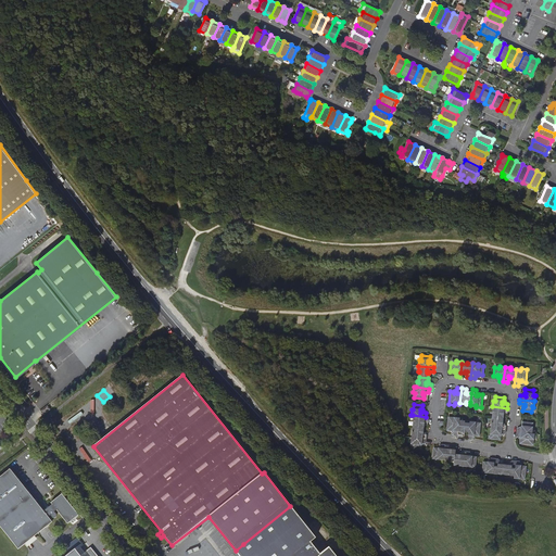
[(47,405),(40,411),(43,415),(50,409),(47,405)]
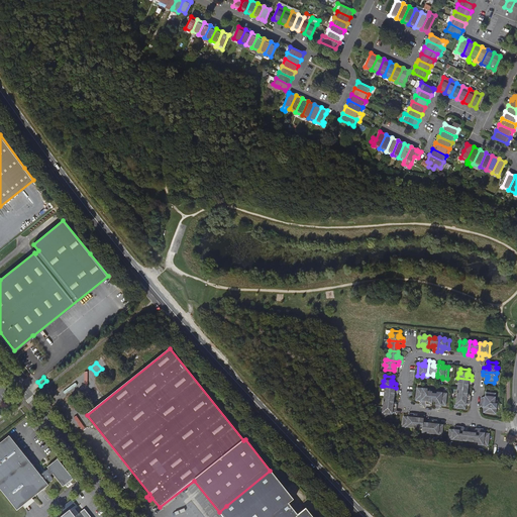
[(472,380),(457,378),(457,383),(458,384),(458,388),(467,389),(467,386),(467,385),(466,385),(466,383),(471,384),(472,380)]
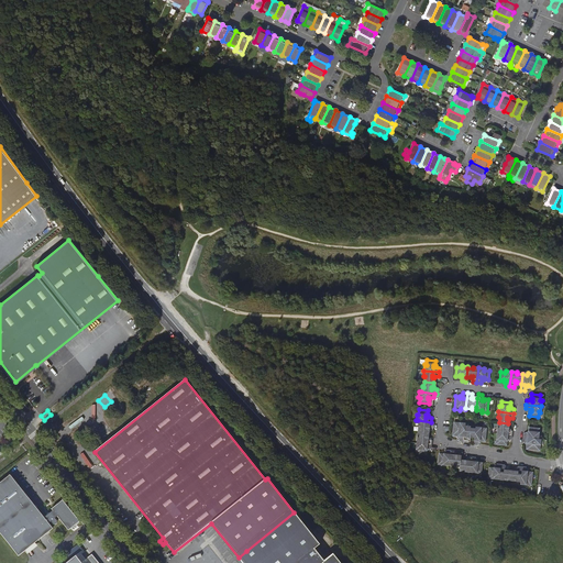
[(431,422),(418,420),(418,427),(419,427),(419,432),(428,433),(428,429),(428,428),(427,428),(427,426),(432,427),(433,422),(431,422)]
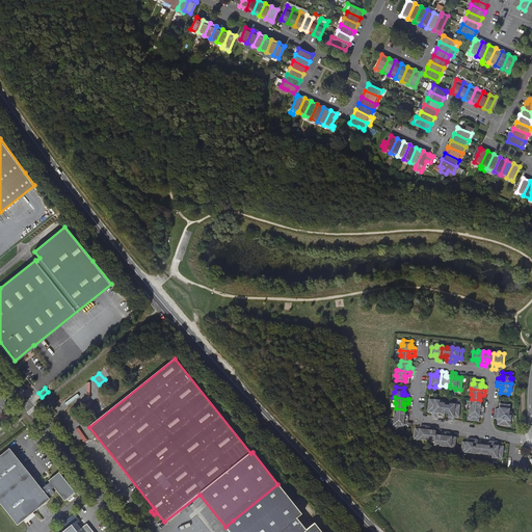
[(433,401),(433,400),(428,399),(426,411),(430,411),(431,413),(431,410),(433,410),(432,417),(436,417),(439,402),(433,401)]
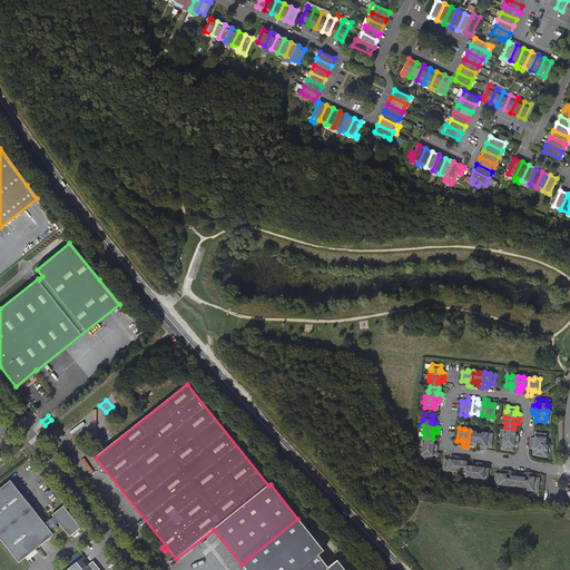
[(503,433),(502,439),(518,441),(518,436),(512,436),(512,434),(513,434),(514,433),(514,429),(505,428),(504,433),(503,433)]
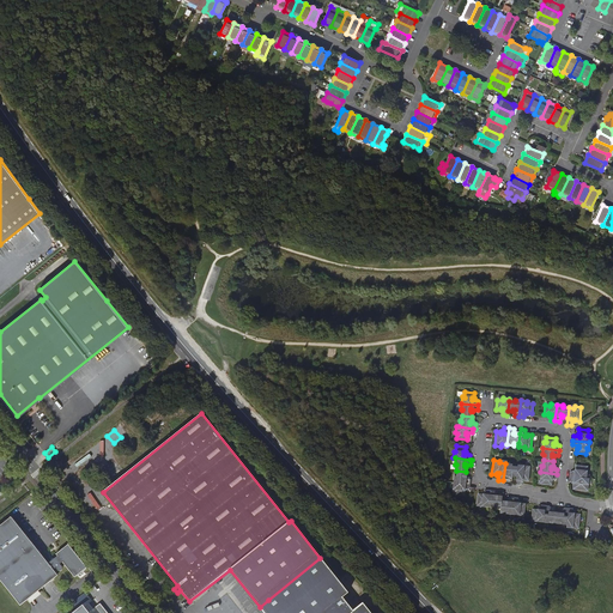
[(117,463),(110,468),(116,475),(122,469),(117,463)]
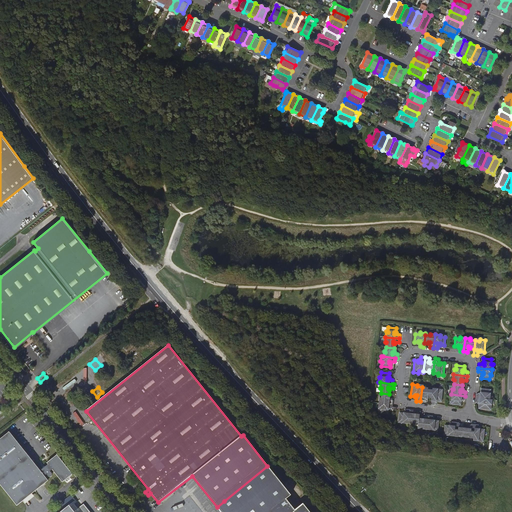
[(427,388),(422,387),(420,401),(424,401),(424,396),(426,396),(426,398),(427,398),(430,398),(431,390),(427,390),(427,388)]
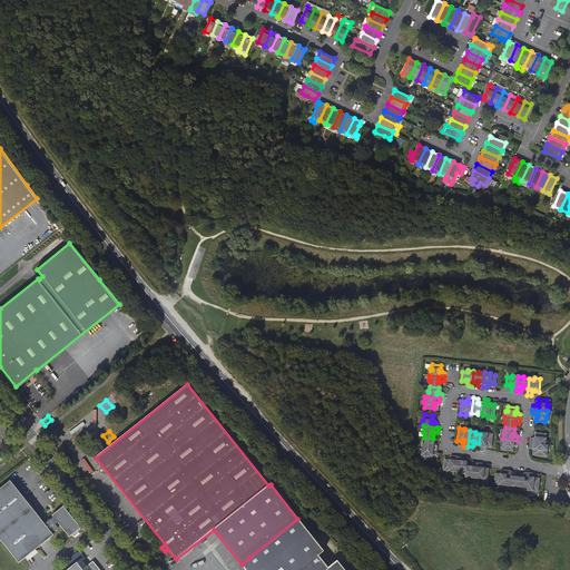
[(492,434),(485,433),(485,435),(480,434),(479,443),(479,450),(482,451),(483,445),(485,445),(485,446),(490,448),(492,434)]
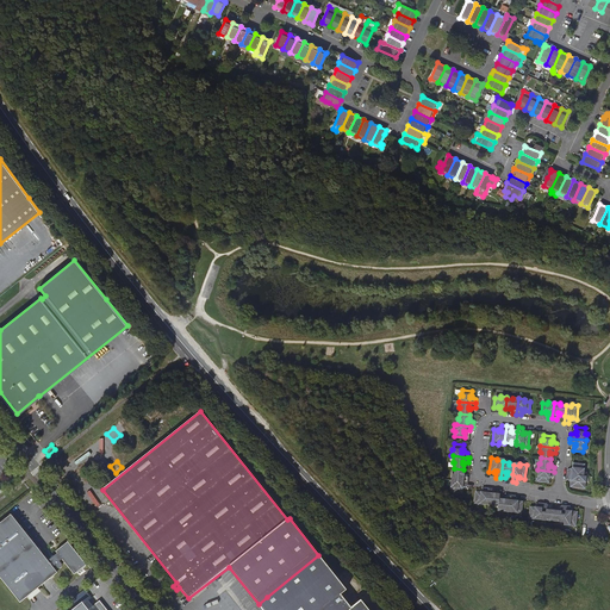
[(572,467),(572,468),(573,468),(573,471),(566,470),(566,474),(583,477),(583,470),(582,470),(582,464),(572,464),(572,467)]
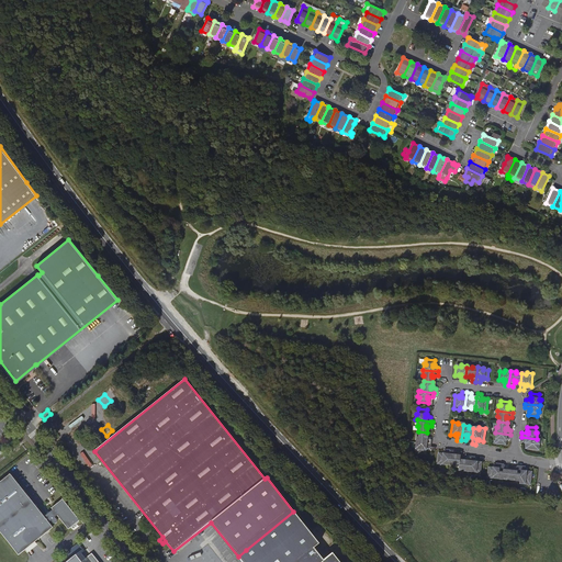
[(416,436),(415,441),(430,444),(430,439),(425,439),(425,437),(426,437),(427,436),(427,433),(418,431),(417,436),(416,436)]
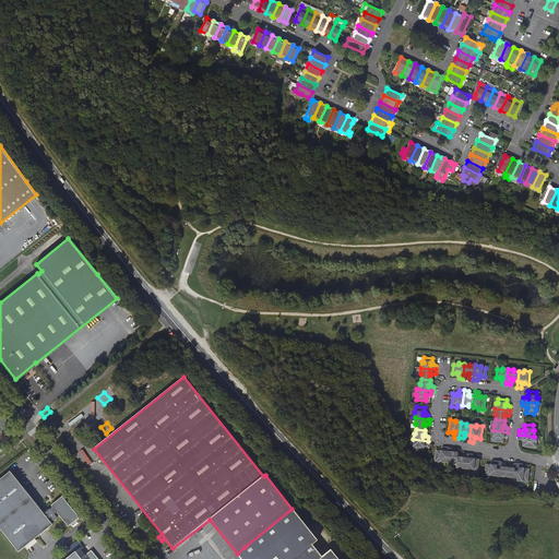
[(502,438),(501,438),(501,436),(507,436),(508,432),(492,430),(491,436),(494,437),(494,441),(502,442),(502,438)]
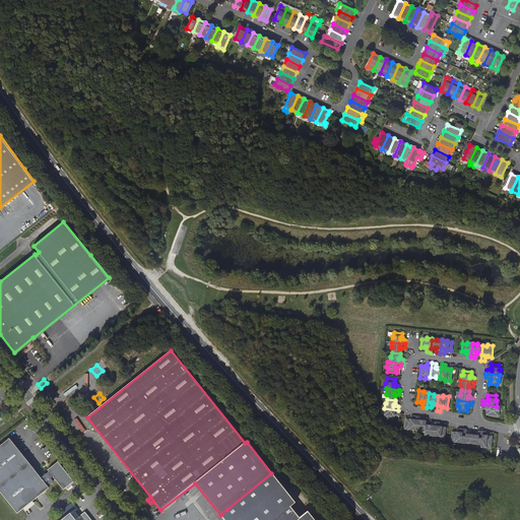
[(498,416),(498,411),(497,411),(497,406),(482,404),(481,408),(488,408),(486,411),(485,411),(484,415),(498,416)]
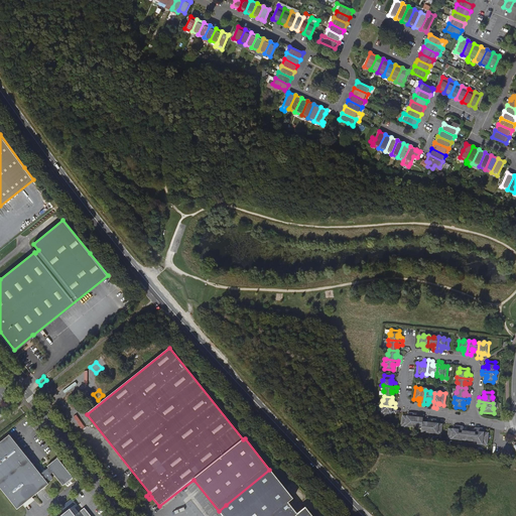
[(390,413),(390,412),(389,412),(389,410),(394,410),(395,407),(381,405),(380,410),(382,411),(381,415),(390,416),(390,413)]
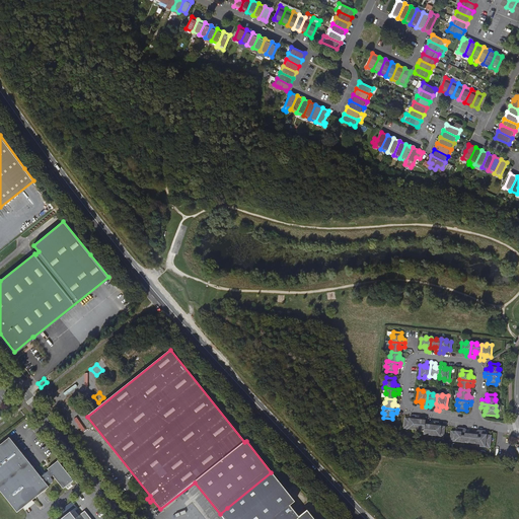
[(408,429),(413,429),(415,416),(411,415),(411,420),(409,420),(409,419),(408,419),(404,418),(403,426),(409,427),(408,429)]
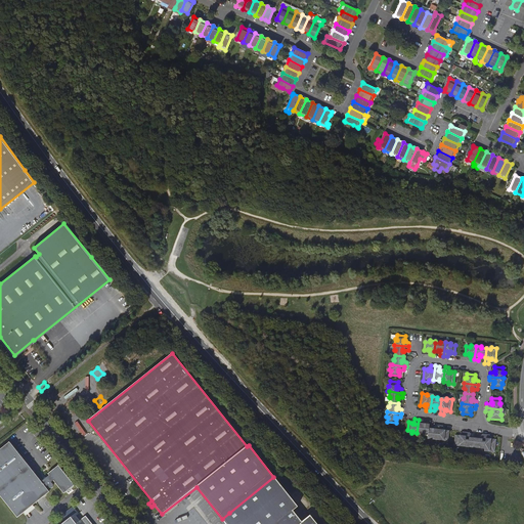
[(419,420),(417,433),(422,434),(423,432),(427,433),(428,428),(428,425),(425,424),(424,424),(424,425),(422,425),(423,420),(419,420)]
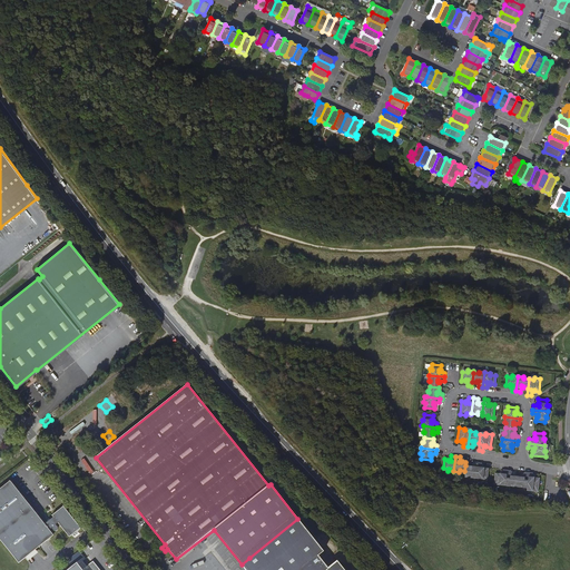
[(470,478),(475,478),(477,463),(473,462),(472,468),(470,468),(470,467),(469,467),(465,465),(464,471),(464,472),(464,475),(470,475),(470,478)]
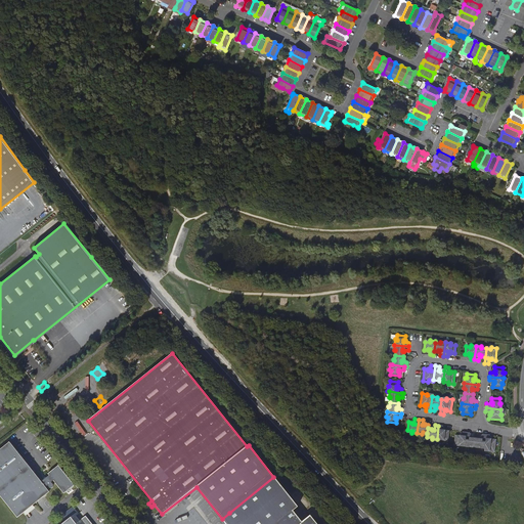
[(84,426),(78,431),(83,437),(89,432),(84,426)]
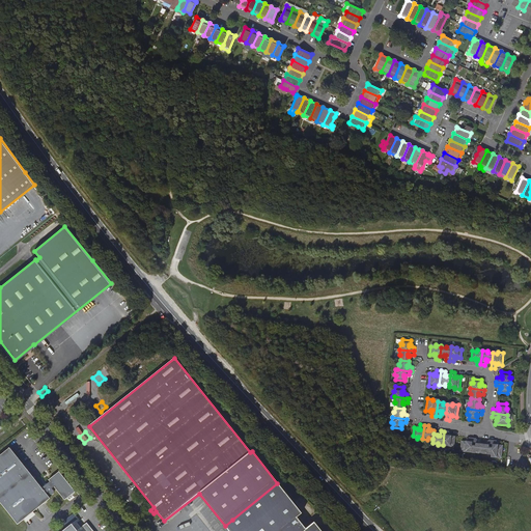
[(450,436),(450,438),(447,437),(448,431),(444,431),(443,445),(448,446),(448,444),(453,445),(454,437),(450,436)]
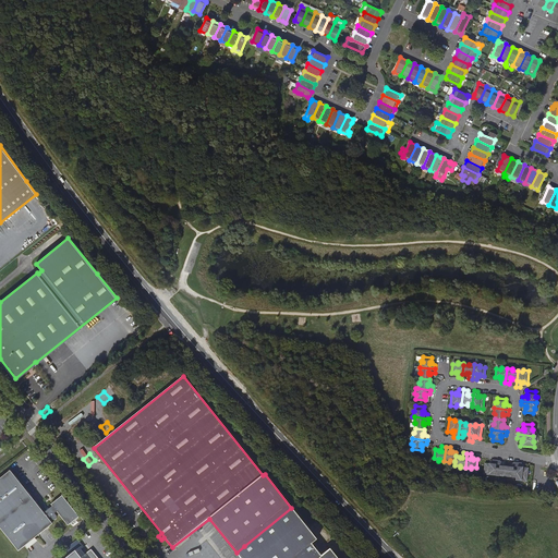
[(488,465),(488,464),(488,463),(484,463),(483,472),(488,473),(487,474),(494,475),(495,460),(492,460),(490,465),(488,465)]
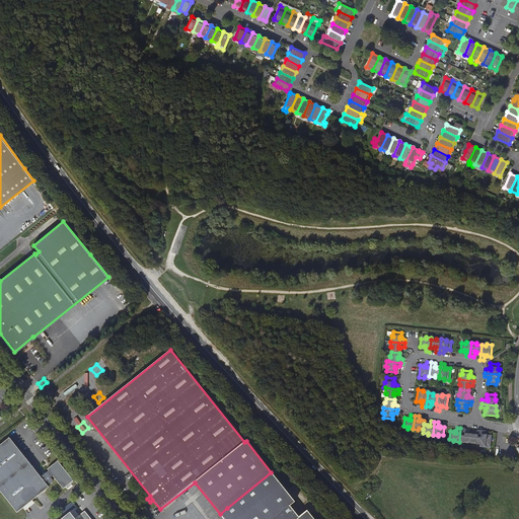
[(466,433),(465,434),(463,433),(464,429),(460,428),(459,442),(464,442),(464,441),(469,441),(470,433),(466,433)]
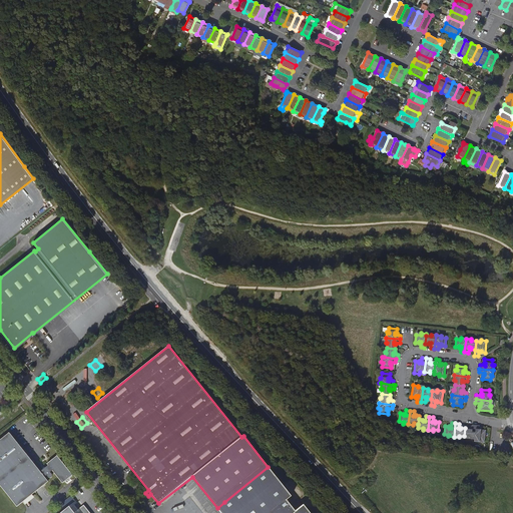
[(468,430),(469,429),(468,429),(465,428),(464,436),(468,437),(468,439),(473,439),(475,425),(471,425),(471,430),(468,430)]
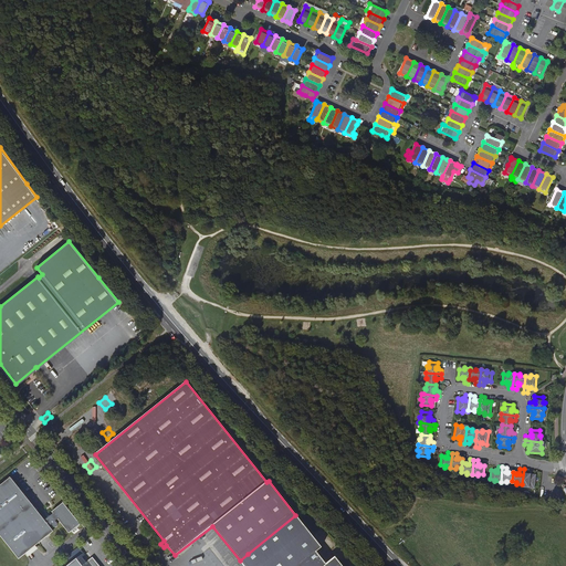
[(527,485),(527,488),(533,488),(534,474),(531,474),(530,474),(530,475),(527,475),(527,470),(524,469),(522,484),(522,485),(527,485)]
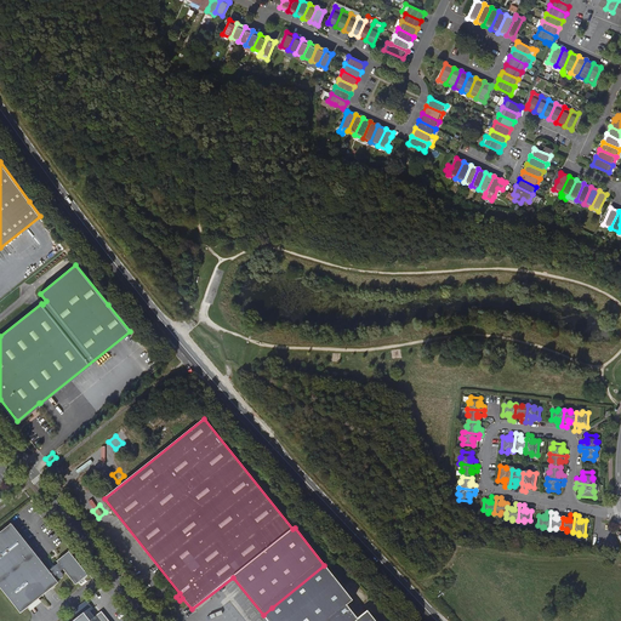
[(49,553),(61,543),(45,522),(34,530),(36,533),(32,536),(34,541),(40,536),(45,542),(43,543),(49,553)]
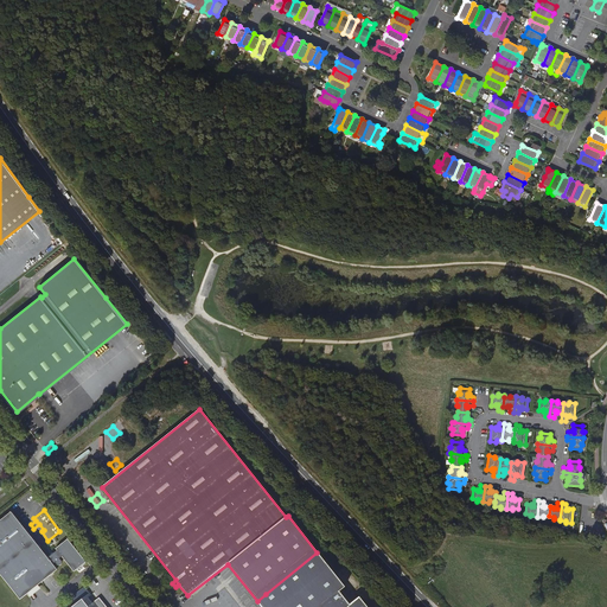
[(0,574),(20,600),(27,594),(38,586),(57,570),(53,564),(56,562),(58,566),(59,566),(61,564),(62,564),(62,563),(62,562),(59,558),(63,557),(74,572),(85,562),(68,540),(56,549),(57,550),(48,558),(11,512),(0,521),(0,574)]
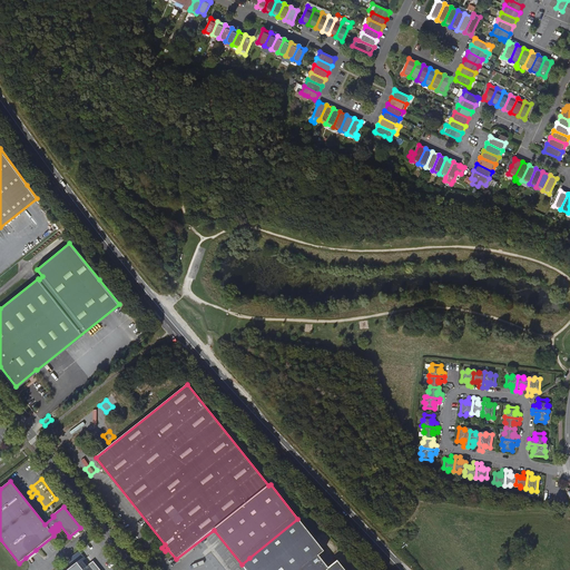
[(344,569),(337,561),(328,568),(318,556),(324,552),(297,519),(249,558),(242,564),(245,569),(344,569)]
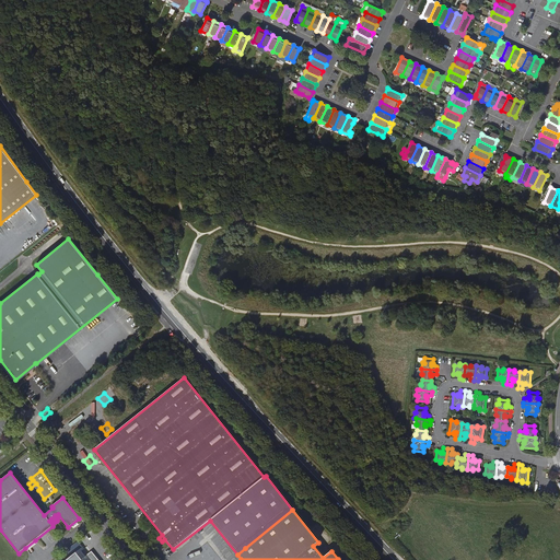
[(37,543),(35,540),(25,548),(27,551),(37,543)]
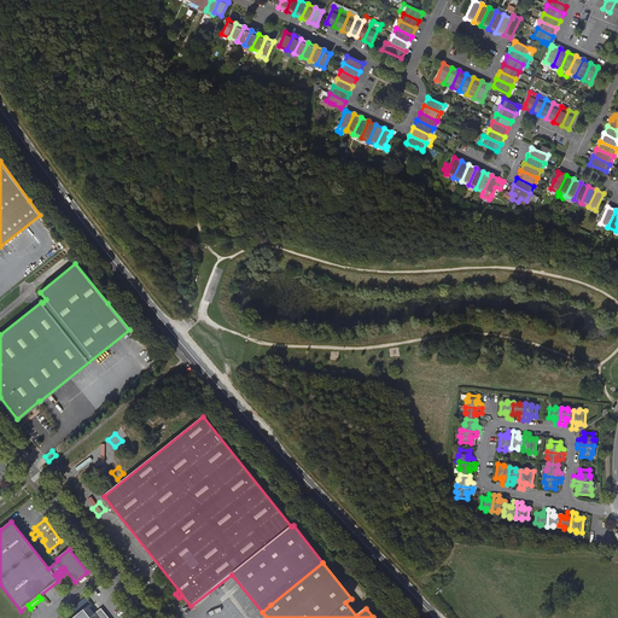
[(92,606),(91,605),(73,617),(108,617),(101,608),(100,610),(95,604),(92,606)]
